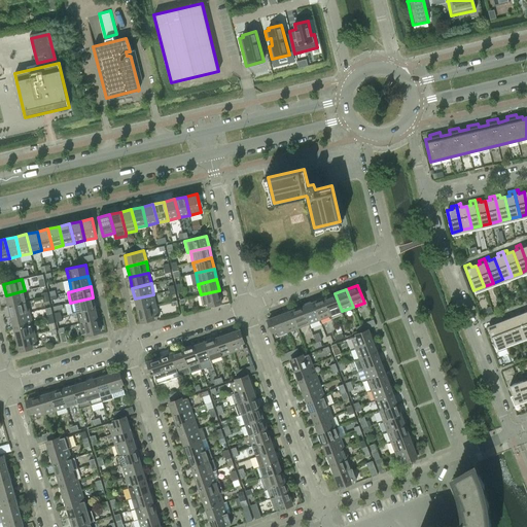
[(25,290),(6,295),(8,306),(27,302),(25,290)]
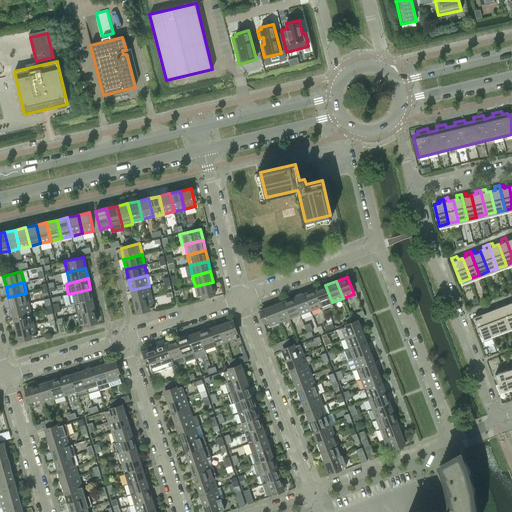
[(213,282),(195,286),(197,297),(216,293),(213,282)]
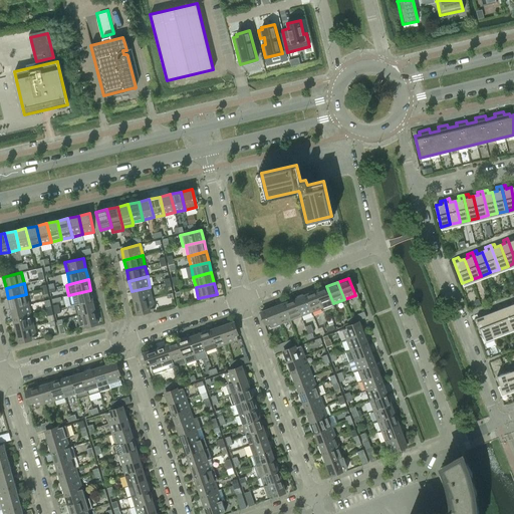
[(326,286),(316,290),(322,307),(333,303),(326,286)]
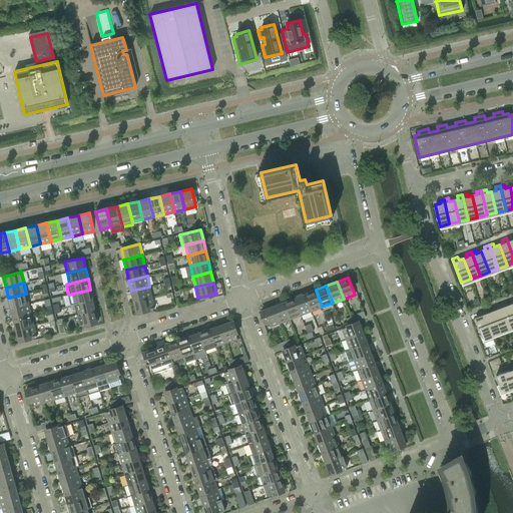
[(149,287),(131,291),(133,302),(152,297),(149,287)]
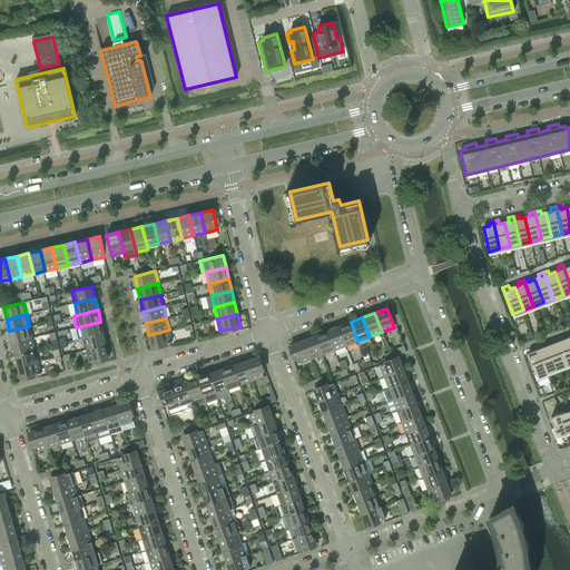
[(104,333),(100,322),(76,327),(78,340),(82,338),(104,333)]
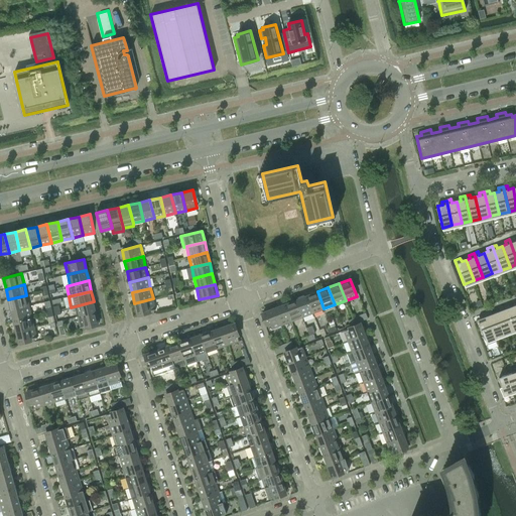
[(317,291),(306,295),(313,313),(324,308),(317,291)]
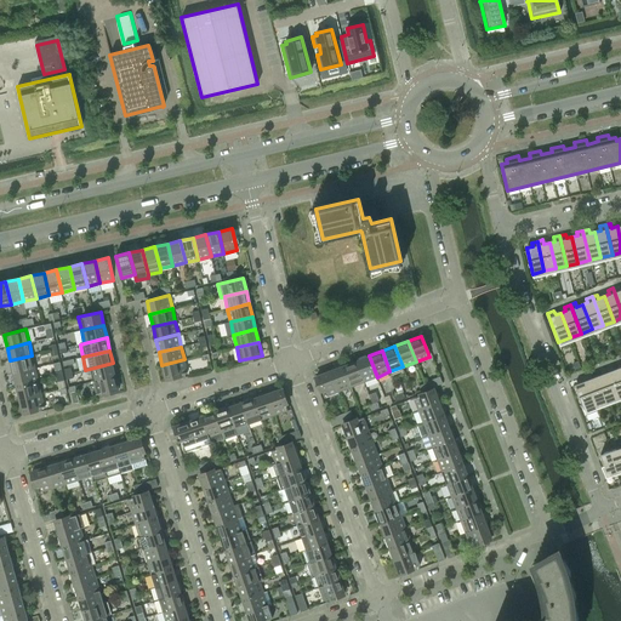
[(32,355),(10,360),(13,374),(35,368),(32,355)]
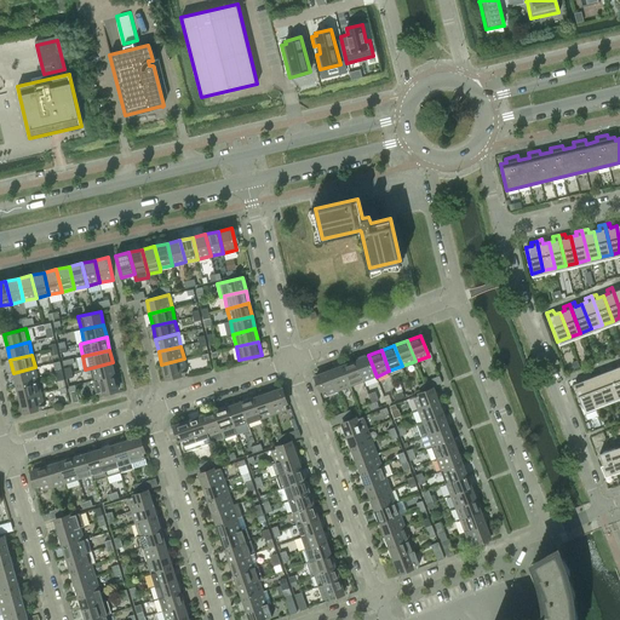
[(368,355),(355,360),(363,382),(377,377),(368,355)]
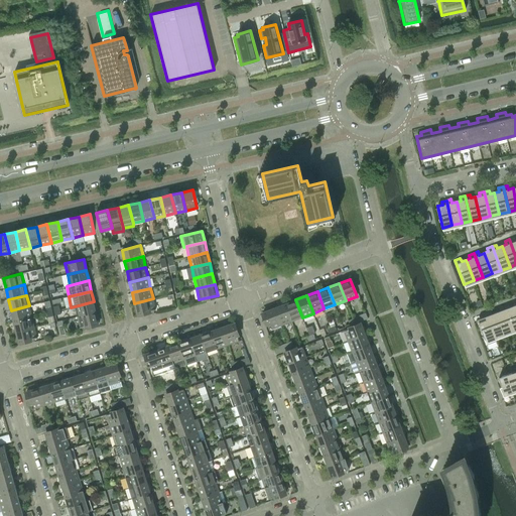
[(153,298),(134,303),(137,314),(155,309),(153,298)]
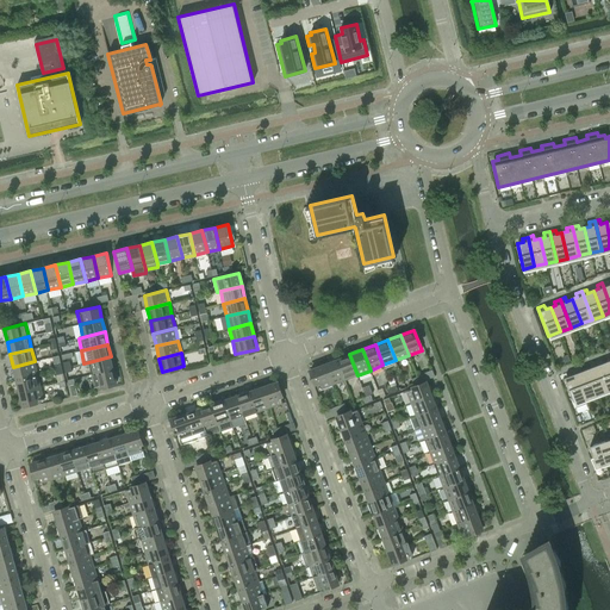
[(349,354),(337,359),(344,380),(358,375),(349,354)]
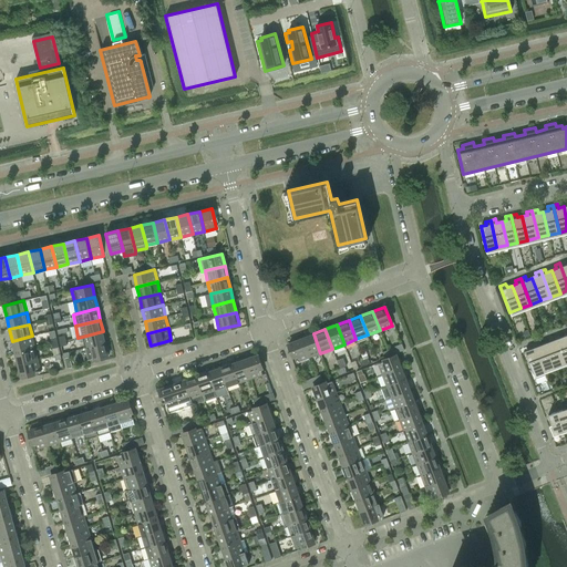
[(103,331),(82,337),(85,348),(105,343),(103,331)]
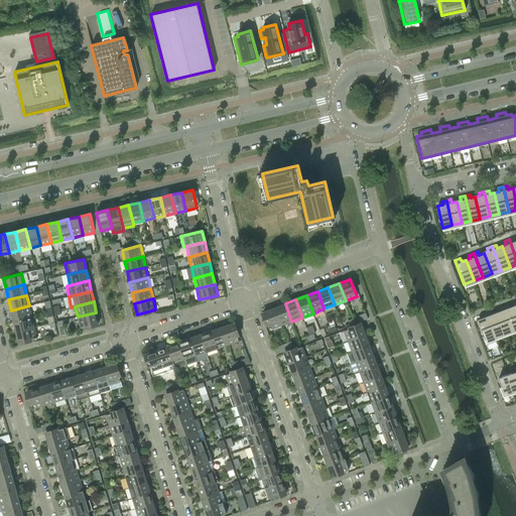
[(285,303),(274,307),(281,326),(291,321),(285,303)]
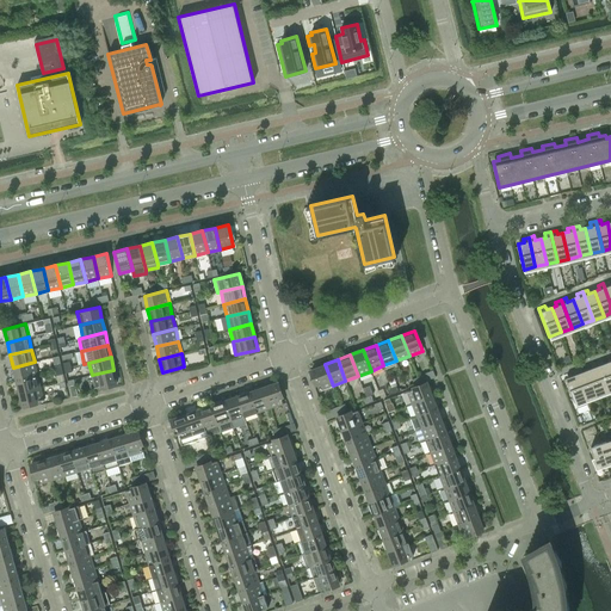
[(610,368),(609,362),(604,364),(602,360),(597,362),(608,390),(610,388),(610,368)]
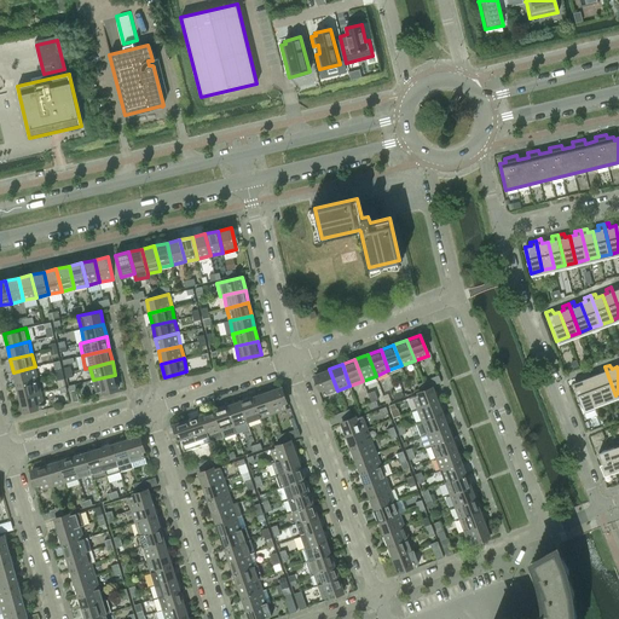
[(35,366),(13,372),(16,385),(38,380),(35,366)]
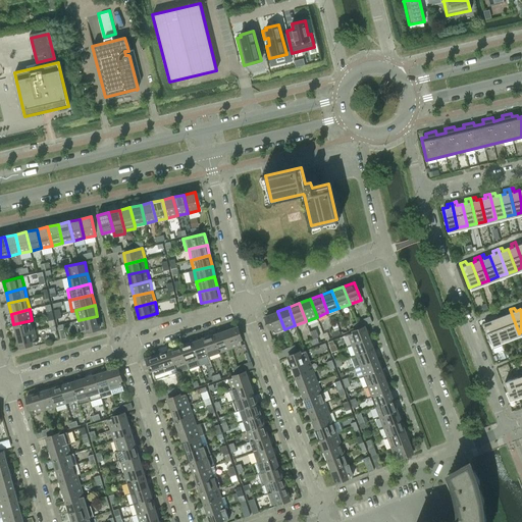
[(519,333),(510,309),(505,311),(506,314),(502,316),(510,336),(519,333)]
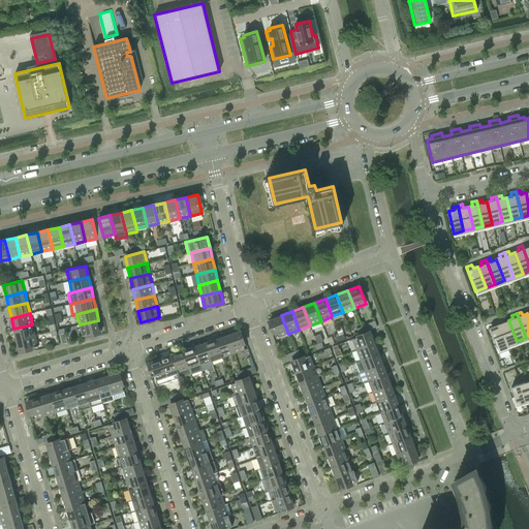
[(277,338),(288,334),(281,315),(270,319),(277,338)]
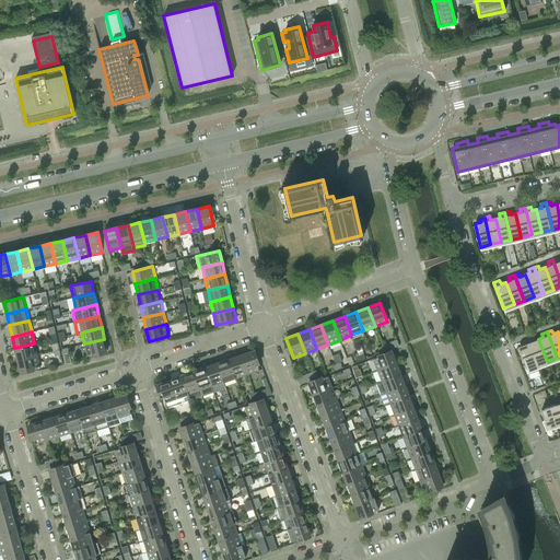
[(547,361),(538,339),(534,341),(532,337),(527,339),(537,365),(547,361)]
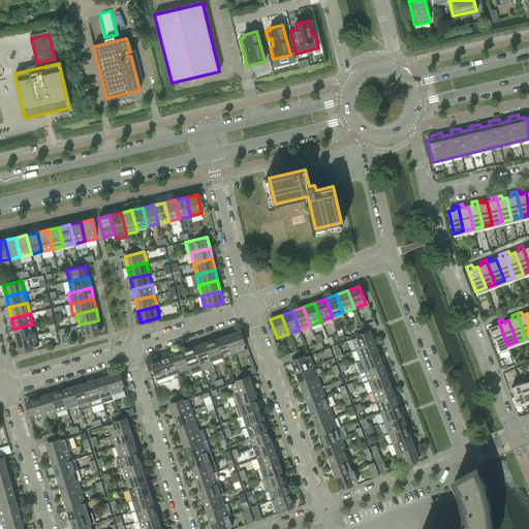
[(98,320),(80,324),(83,336),(101,332),(98,320)]
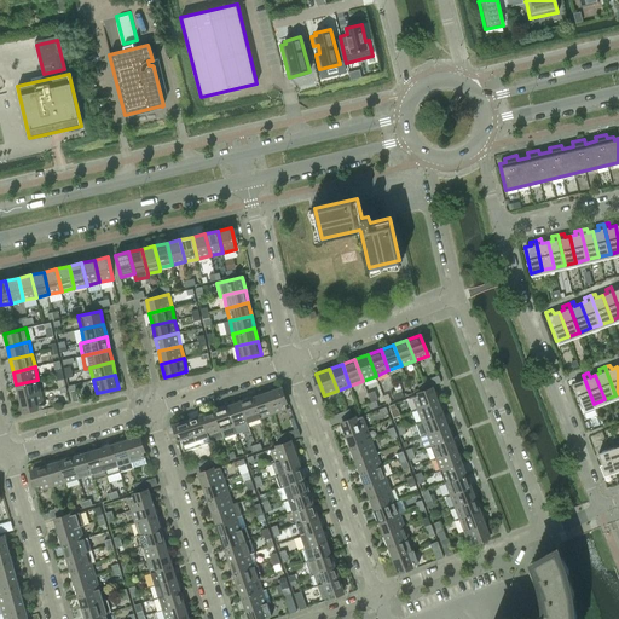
[(577,377),(578,381),(573,383),(582,409),(594,404),(583,375),(577,377)]
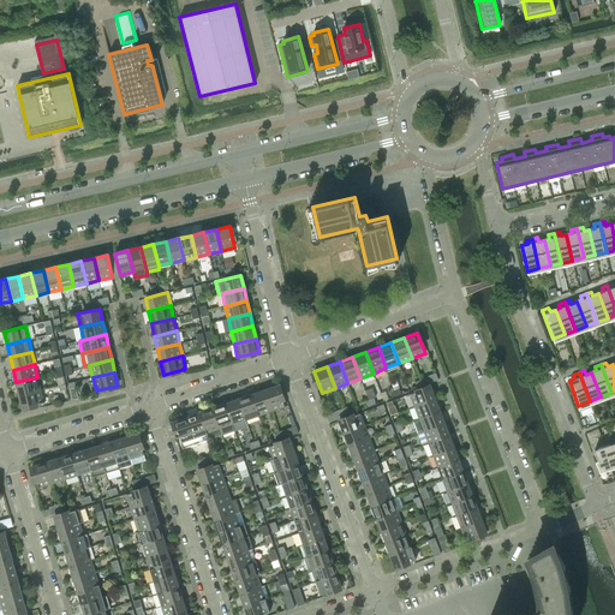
[(37,377),(16,382),(19,395),(41,389),(37,377)]
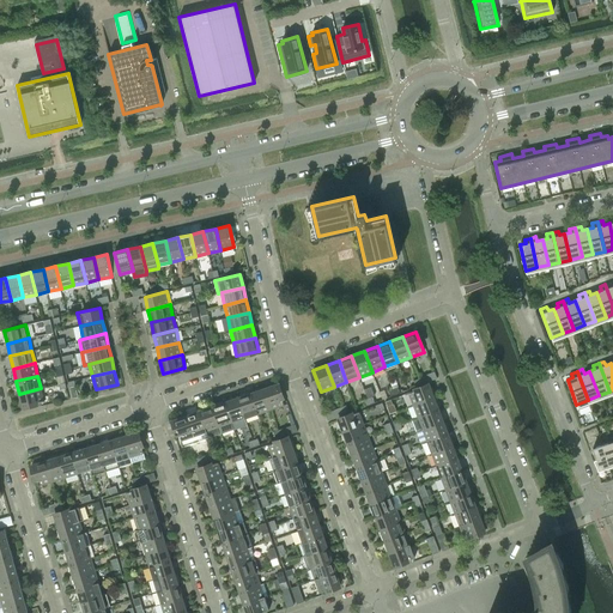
[(277,383),(263,388),(271,410),(284,405),(277,383)]
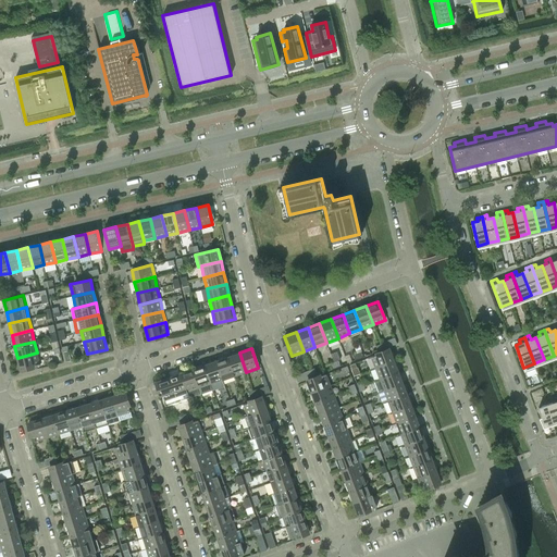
[(371,357),(375,368),(395,361),(391,349),(371,357)]
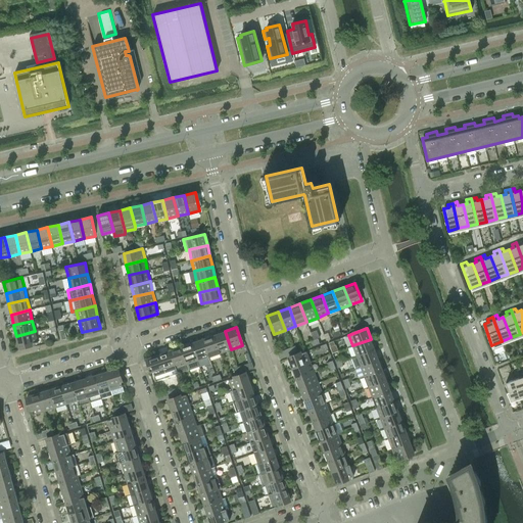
[(35,331),(16,336),(18,347),(38,342),(35,331)]
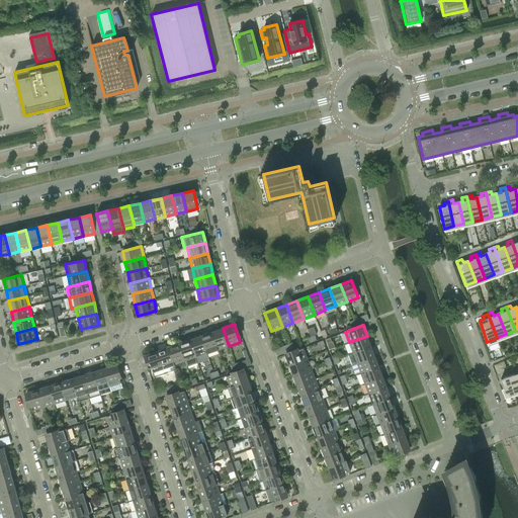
[(223,328),(211,332),(219,350),(229,346),(223,328)]
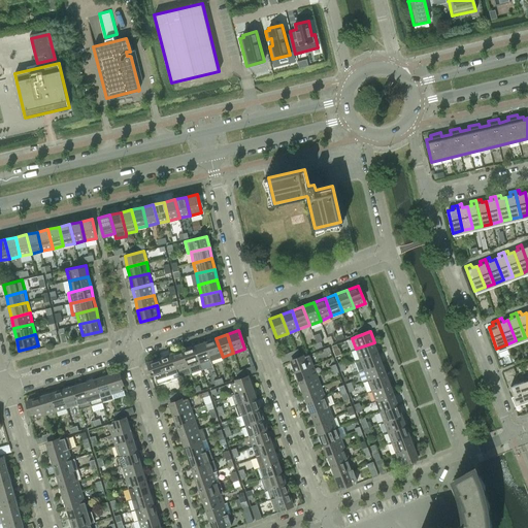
[(216,338),(205,342),(211,360),(223,357),(216,338)]
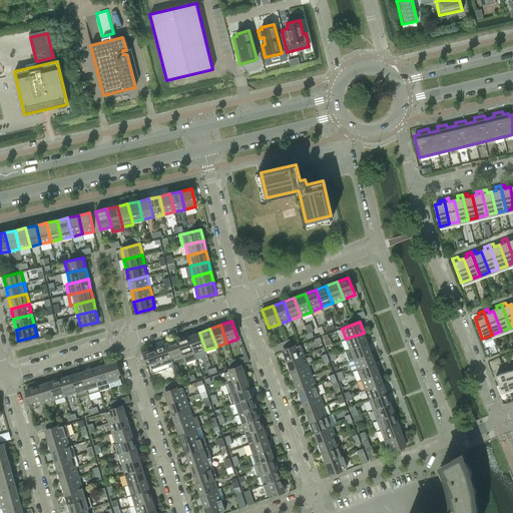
[(199,333),(188,336),(194,354),(205,350),(199,333)]
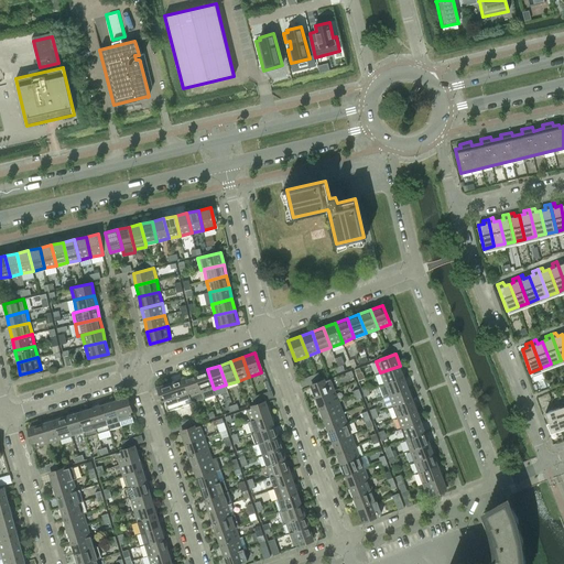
[(403,377),(400,366),(380,372),(384,383),(403,377)]
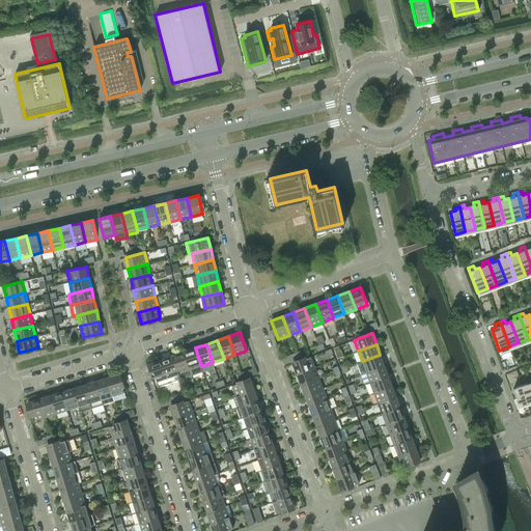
[(203,371),(201,366),(195,347),(184,352),(192,375),(203,371)]
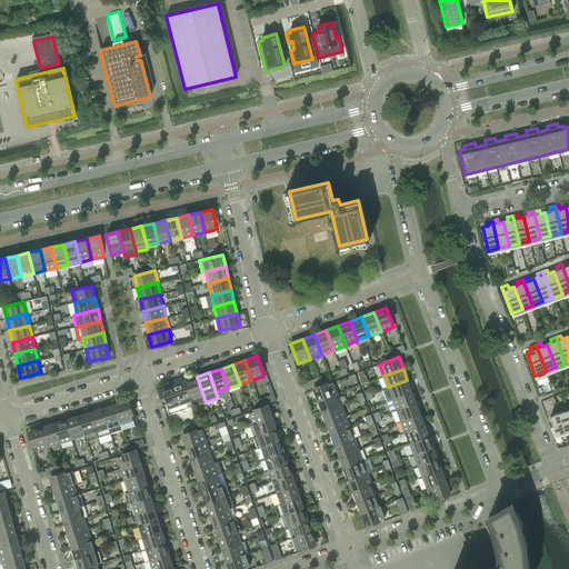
[(206,402),(197,377),(185,381),(191,401),(193,406),(206,402)]
